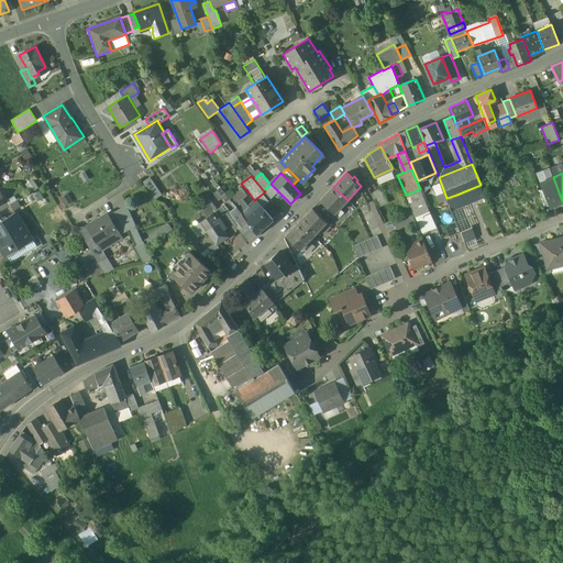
[(148,177),(143,181),(154,199),(161,195),(148,177)]
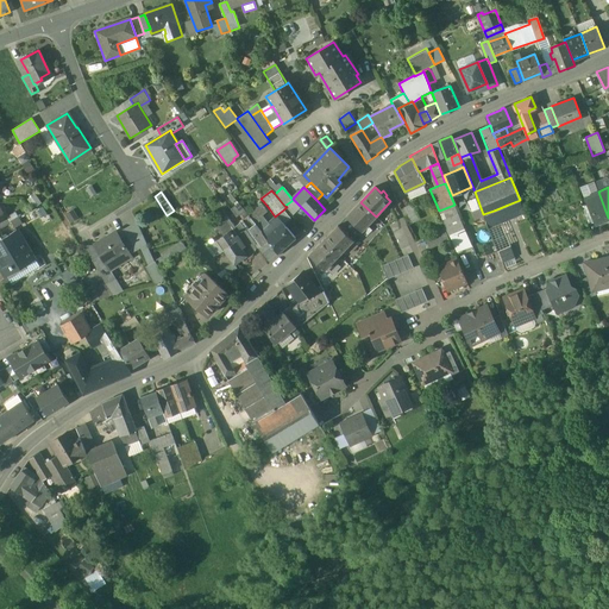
[(608,218),(598,192),(585,196),(589,203),(596,221),(596,223),(608,218)]
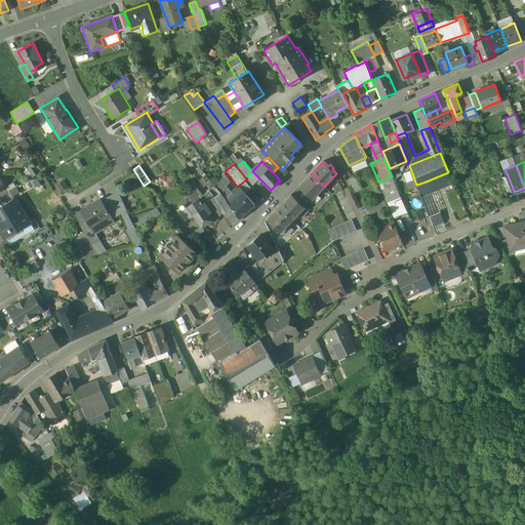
[(448,172),(438,176),(443,187),(452,183),(448,172)]
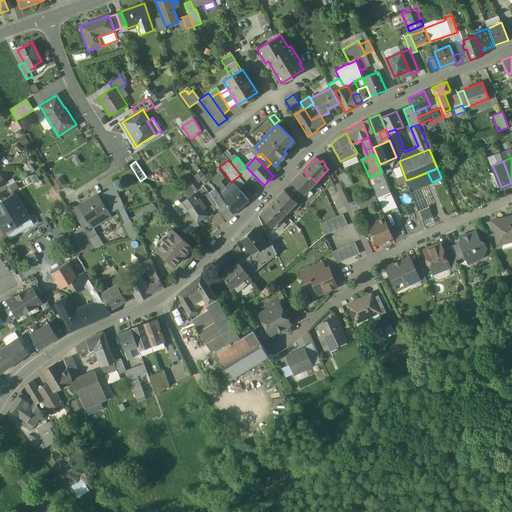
[(222,170),(209,181),(212,185),(213,186),(217,183),(226,175),(222,170)]
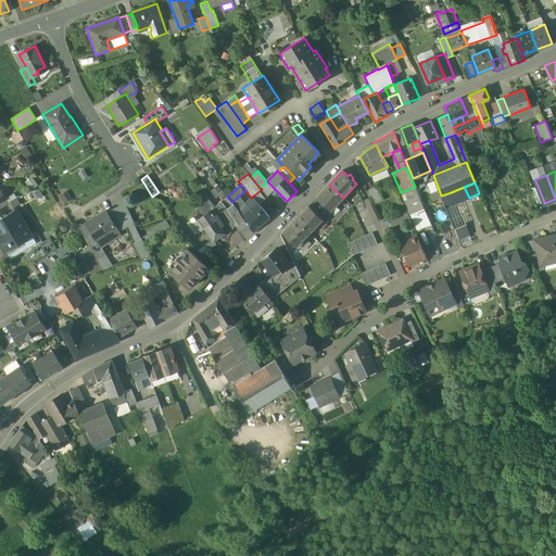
[(343,198),(329,185),(316,198),(330,212),(343,198)]
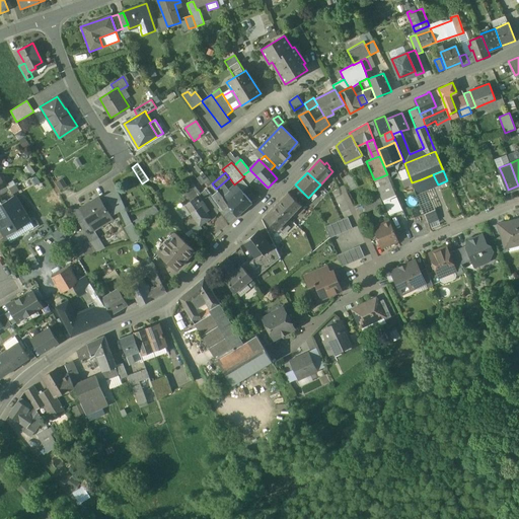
[(502,173),(496,175),(502,191),(508,189),(502,173)]
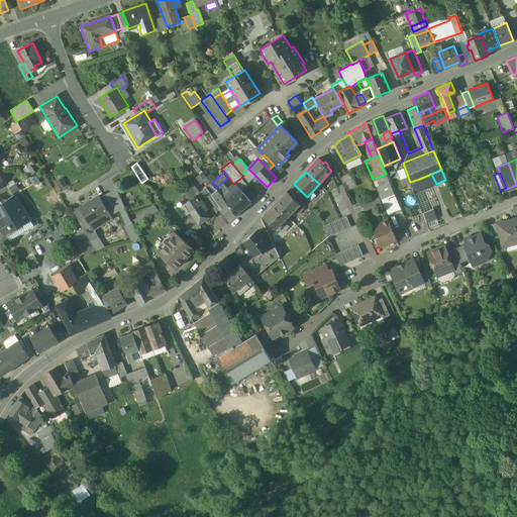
[(350,174),(343,177),(349,190),(356,186),(350,174)]
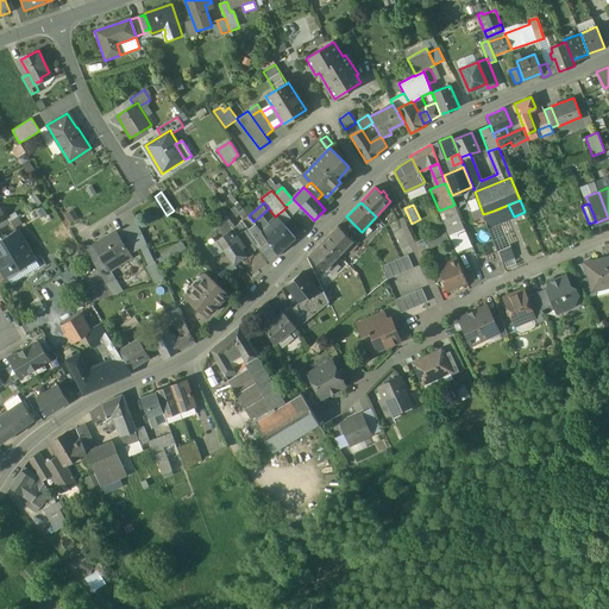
[(464,230),(454,205),(439,211),(457,252),(471,246),(465,230),(464,230)]
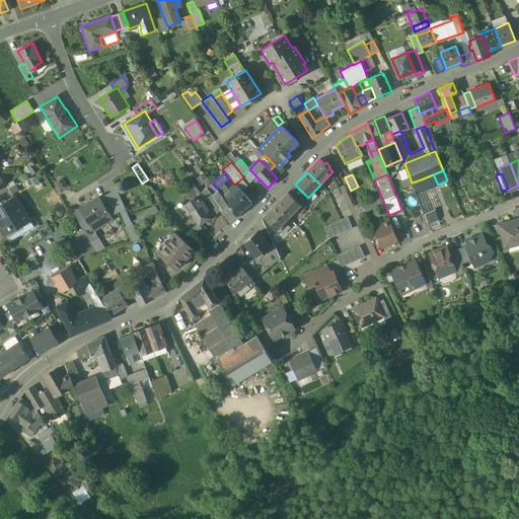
[(433,174),(421,179),(426,190),(427,190),(438,184),(433,174)]
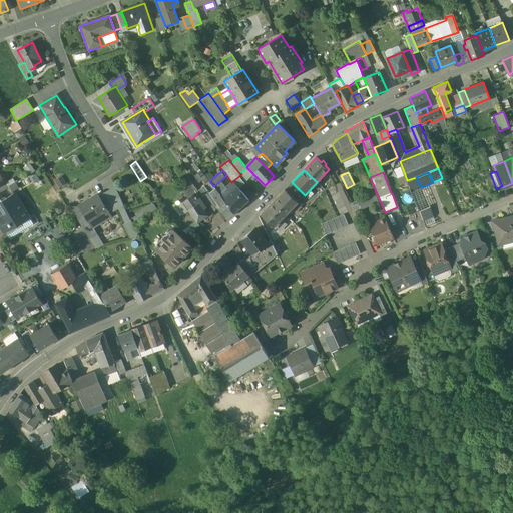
[(416,177),(407,180),(412,191),(421,187),(416,177)]
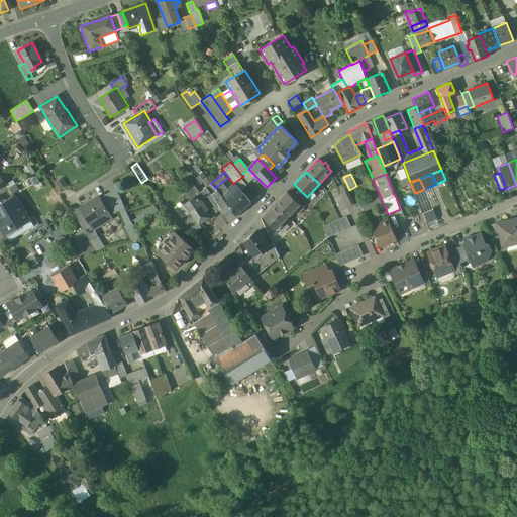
[(13,180),(7,183),(6,183),(9,189),(10,189),(15,185),(16,185),(13,180)]
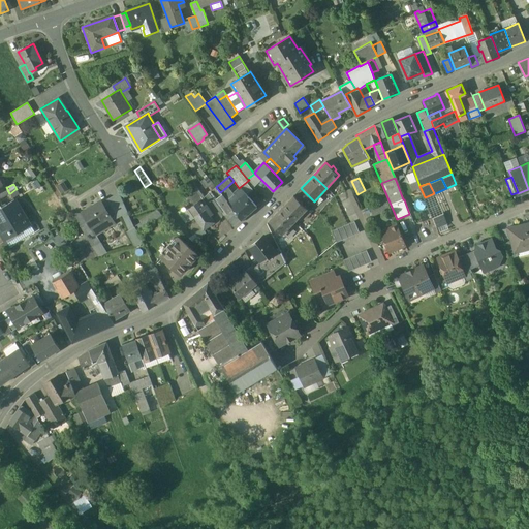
[(204,197),(193,185),(185,191),(194,204),(195,205),(199,200),(204,197)]
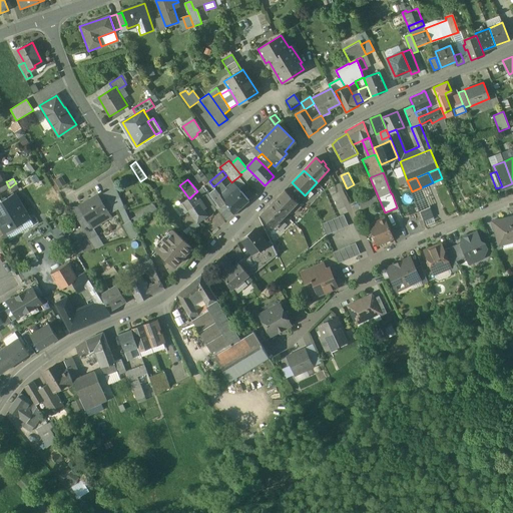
[(0,184),(0,192),(0,193),(9,187),(6,181),(0,184)]
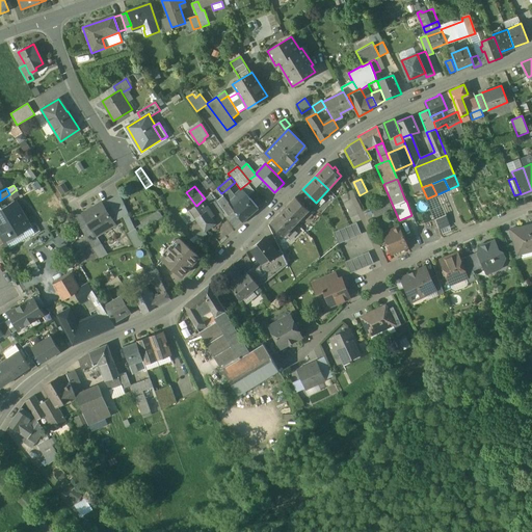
[(242,189),(231,197),(228,202),(242,221),(243,221),(258,208),(242,189)]
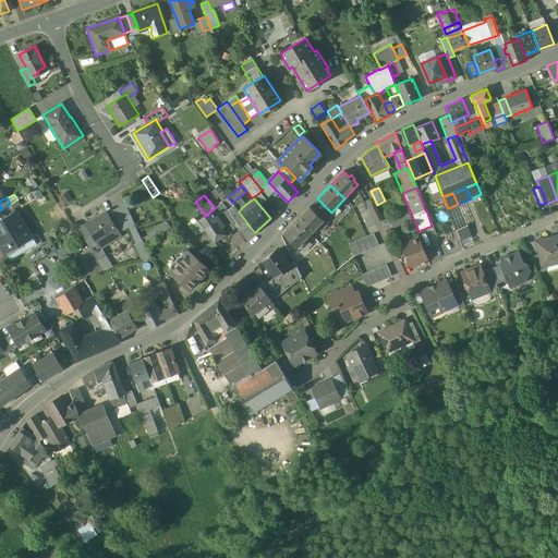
[(21,206),(16,199),(11,204),(14,209),(21,206)]
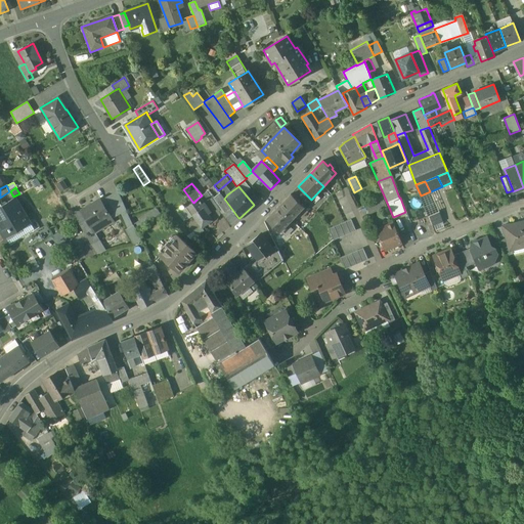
[(227,194),(222,187),(218,190),(224,199),(227,194)]
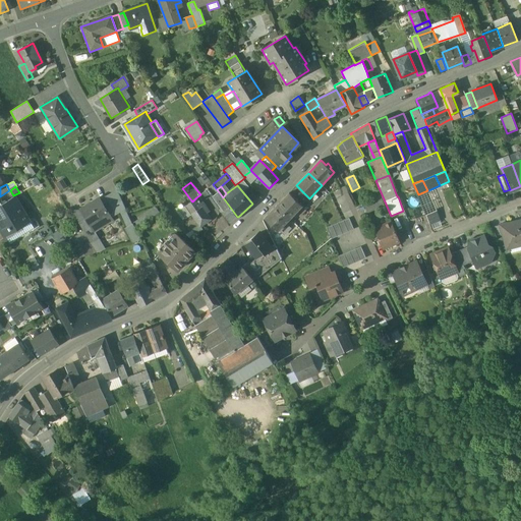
[(116,188),(105,195),(114,211),(116,215),(126,210),(116,188)]
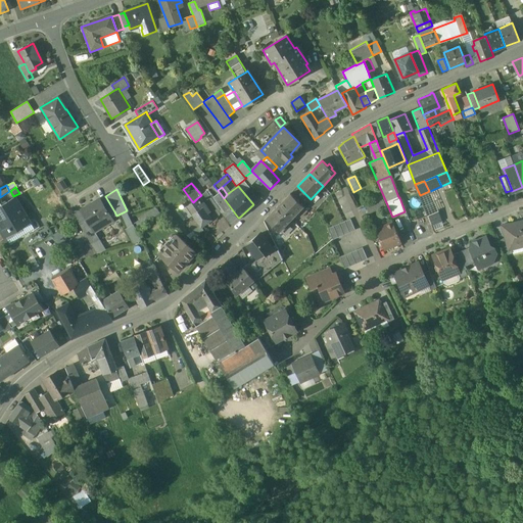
[(218,190),(217,189),(211,193),(219,202),(224,198),(218,190)]
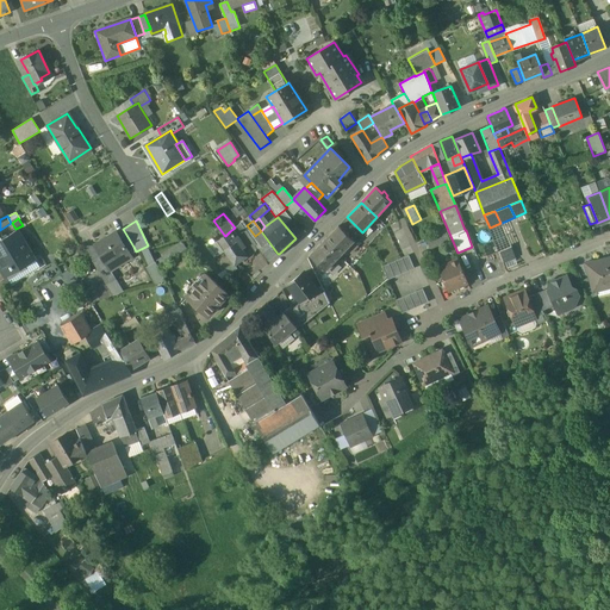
[(235,228),(230,231),(235,237),(237,236),(241,234),(244,238),(249,235),(241,223),(235,228)]
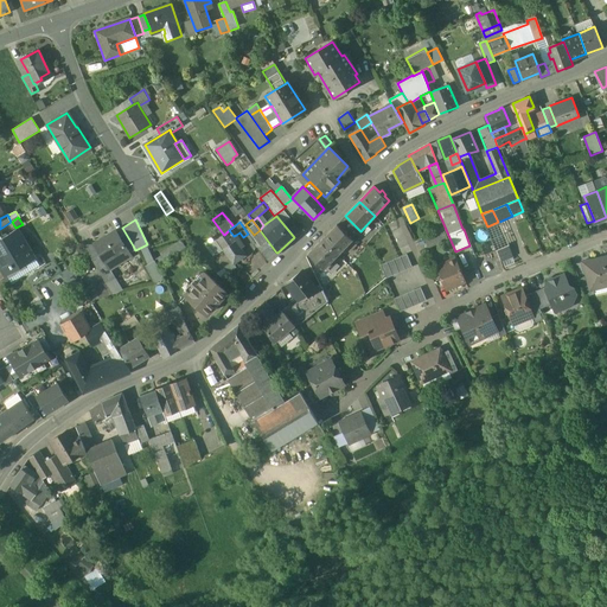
[(498,222),(487,227),(497,249),(509,246),(499,222),(498,222)]
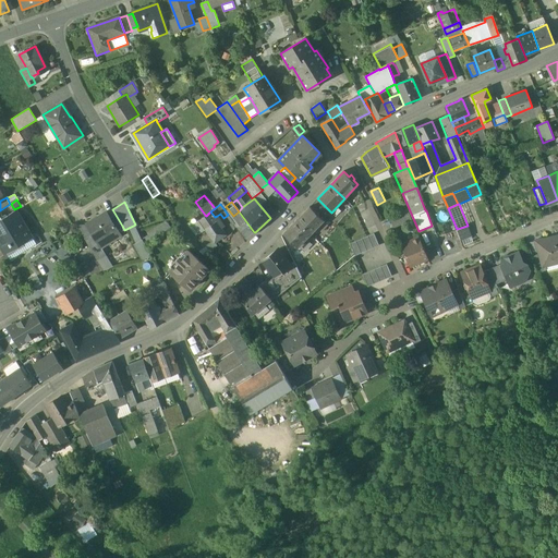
[(325,219),(311,206),(296,220),(311,234),(325,219)]
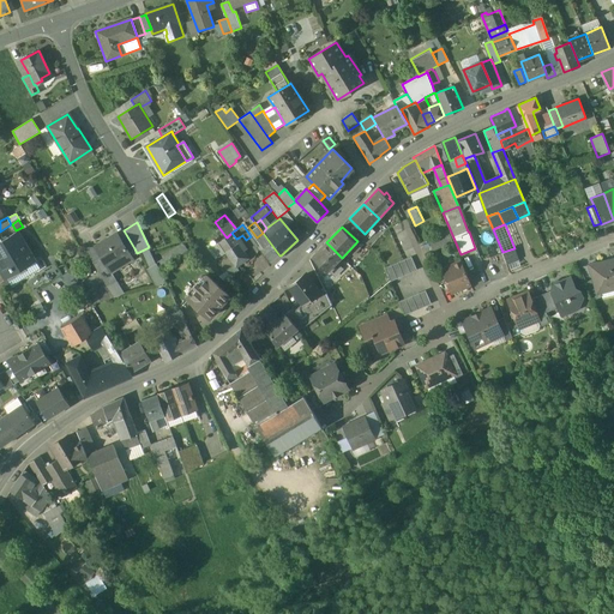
[(134,248),(124,230),(118,234),(128,252),(134,248)]
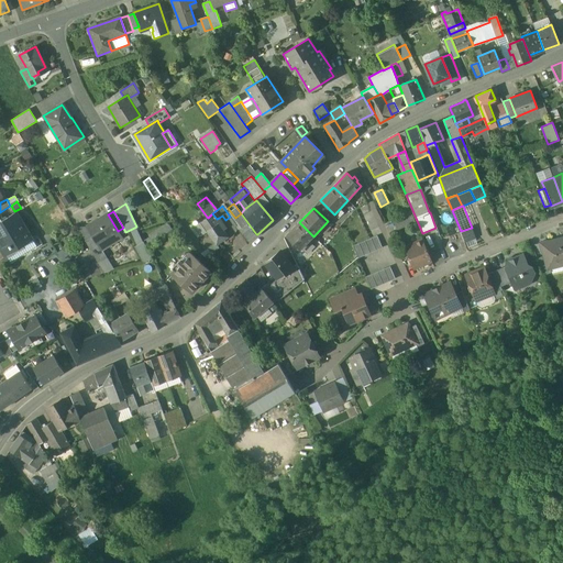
[(410,211),(392,220),(397,230),(415,221),(410,211)]
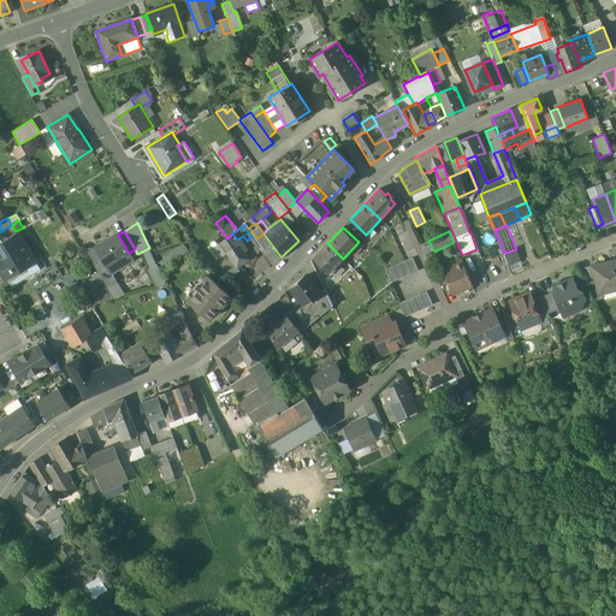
[(0,243),(0,270),(3,273),(10,270),(11,272),(23,265),(24,268),(34,262),(17,234),(1,243),(0,243)]
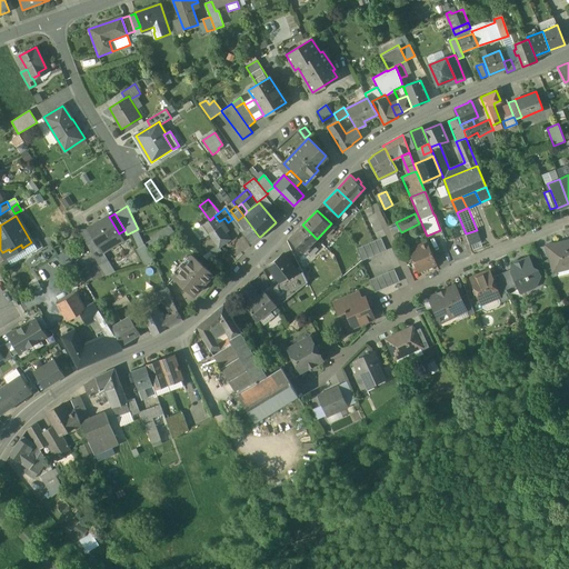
[(108,216),(88,228),(93,237),(99,246),(99,245),(119,233),(109,217),(108,216)]
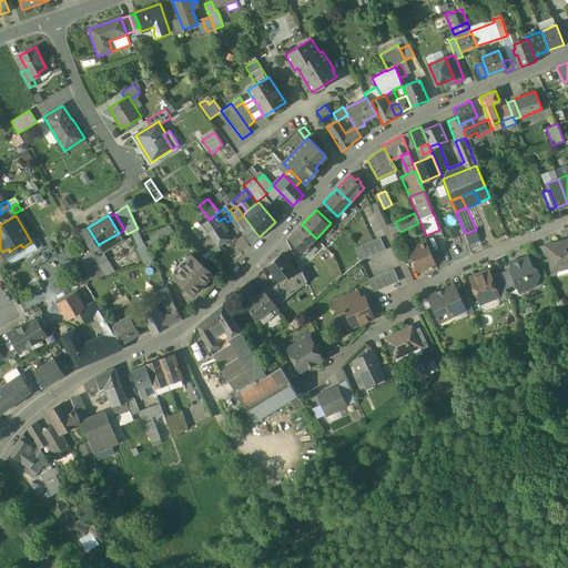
[(214,215),(210,220),(209,219),(200,225),(201,226),(196,230),(202,237),(209,233),(219,246),(226,242),(227,244),(235,240),(233,236),(225,224),(227,222),(224,217),(221,220),(219,221),(214,215)]
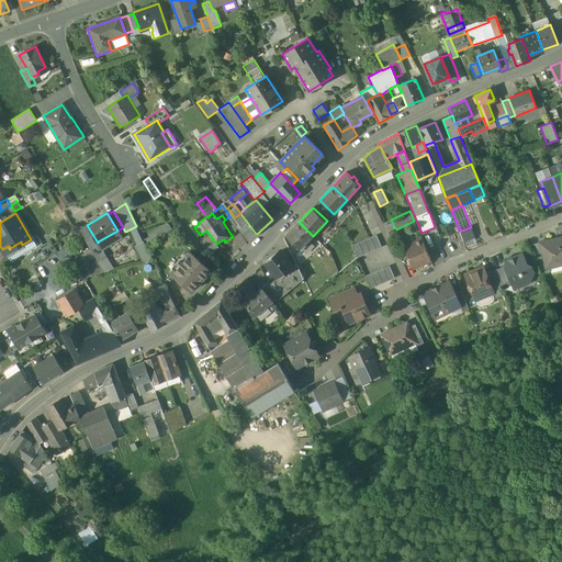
[(256,234),(240,213),(235,217),(240,227),(238,228),(247,240),(256,234)]
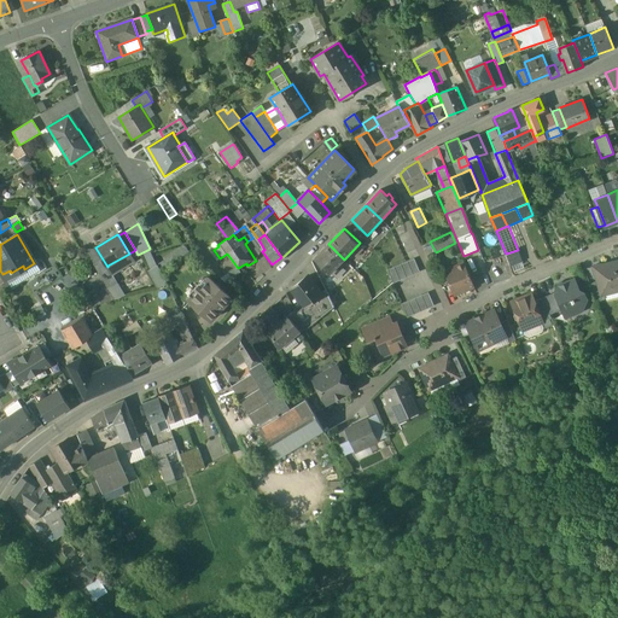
[(260,249),(252,238),(248,242),(245,244),(254,257),(260,252),(258,250),(260,249)]
